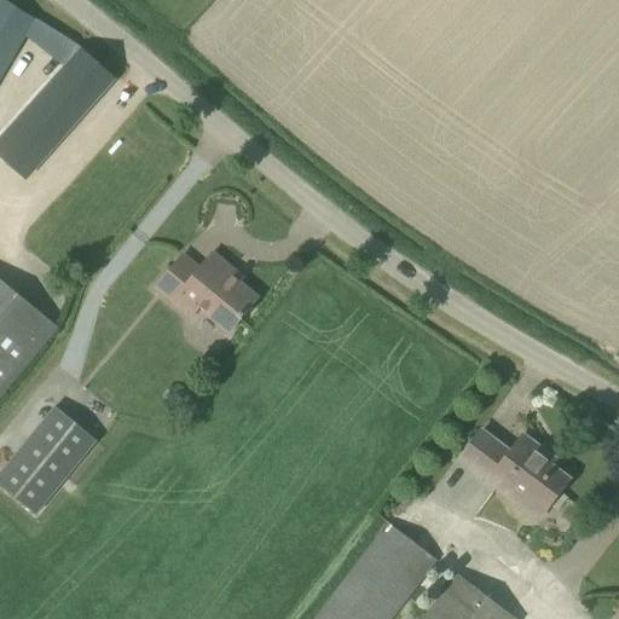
[(0,0),(0,77),(34,17),(1,0),(0,0)]
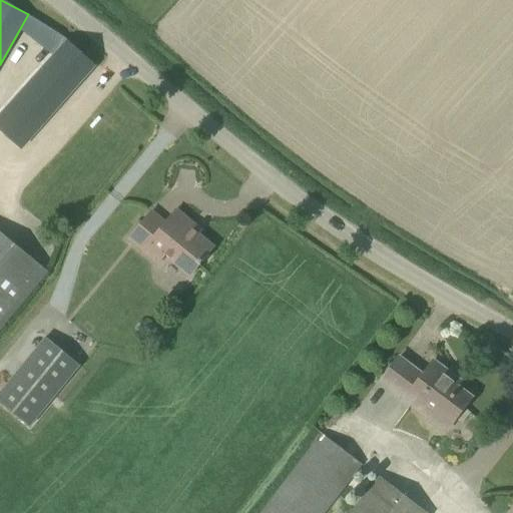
[(0,114),(0,129),(21,148),(95,65),(59,34),(33,63),(37,68),(29,76),(29,77),(24,73),(3,97),(10,103),(0,114)]
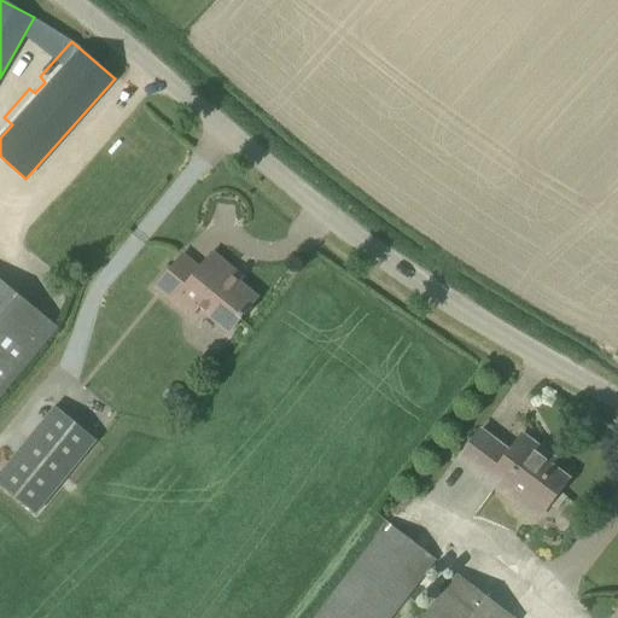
[(233,272),(211,254),(199,269),(182,256),(155,289),(190,318),(199,305),(229,331),(256,298),(229,277),(233,272)]
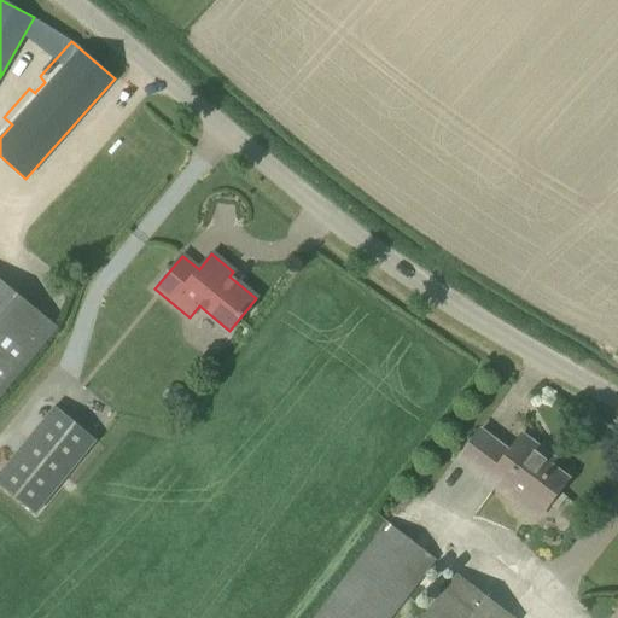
[(0,279),(0,397),(58,327),(0,279)]
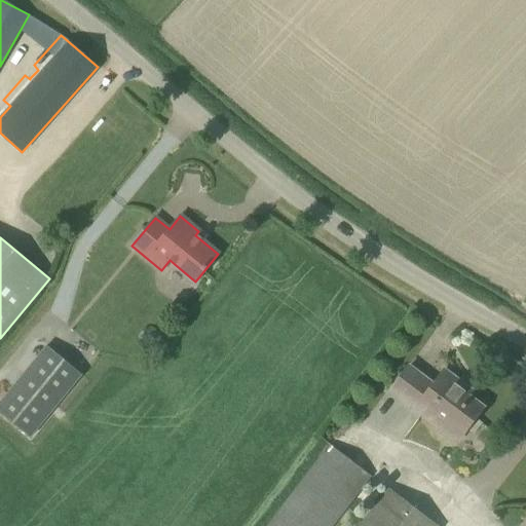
[(0,405),(34,434),(85,371),(50,342),(0,403),(0,405)]
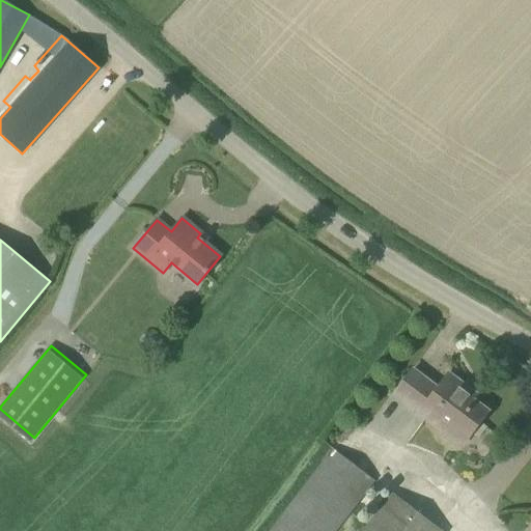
[(413,369),(393,395),(462,447),(472,435),(480,422),(487,413),(467,397),(472,392),(449,374),(439,389),(413,369)]
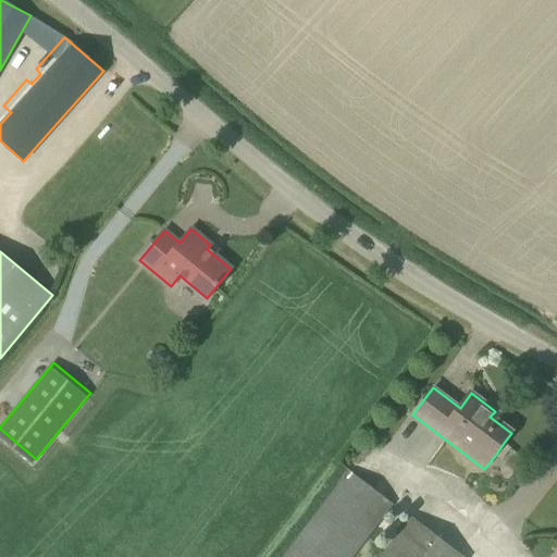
[(504,443),(495,456),(502,460),(511,448),(504,443)]
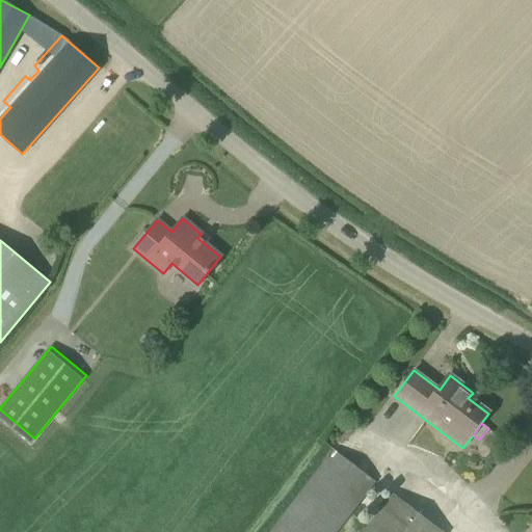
[(338,531),(376,482),(334,450),(269,531),(338,531)]
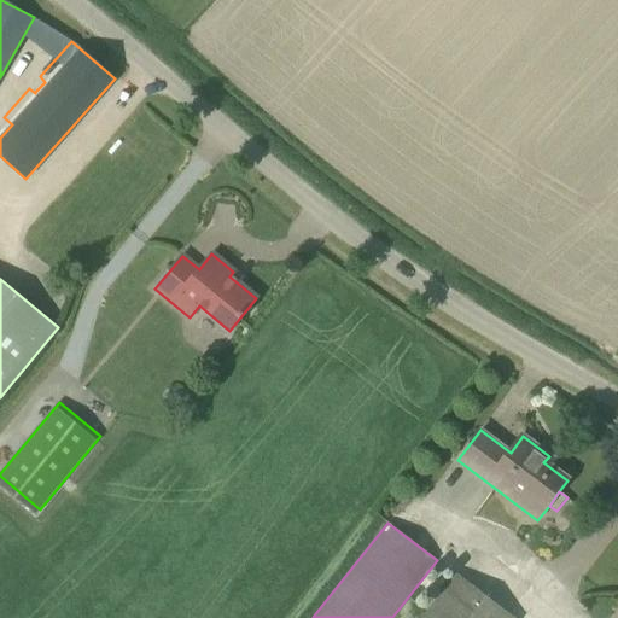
[(513,617),(458,576),(425,617),(513,617)]
